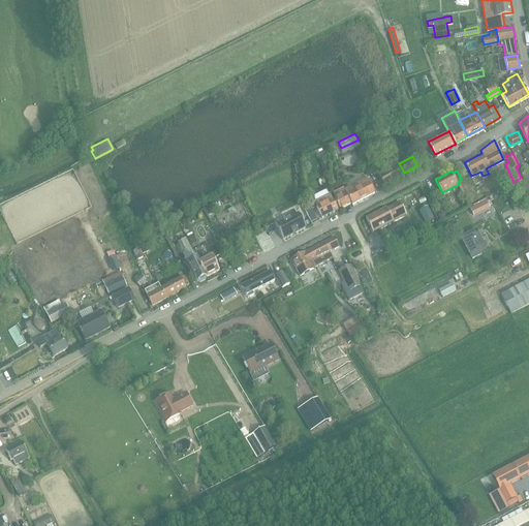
[(333,190),(335,195),(334,196),(339,207),(351,200),(352,203),(374,190),(366,176),(344,187),(343,185),(333,190)]
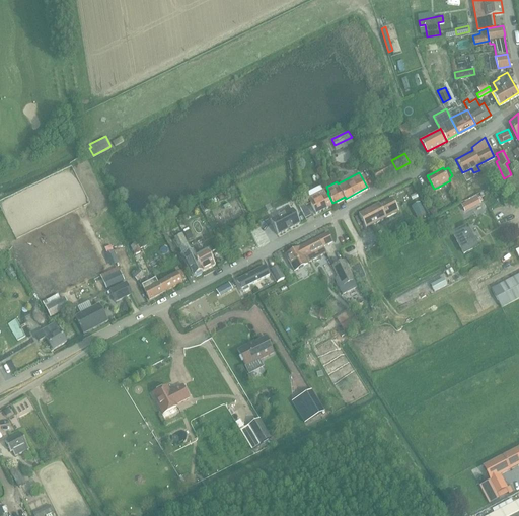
[(310,202),(315,212),(331,204),(323,188),(307,196),(310,201),(310,202)]
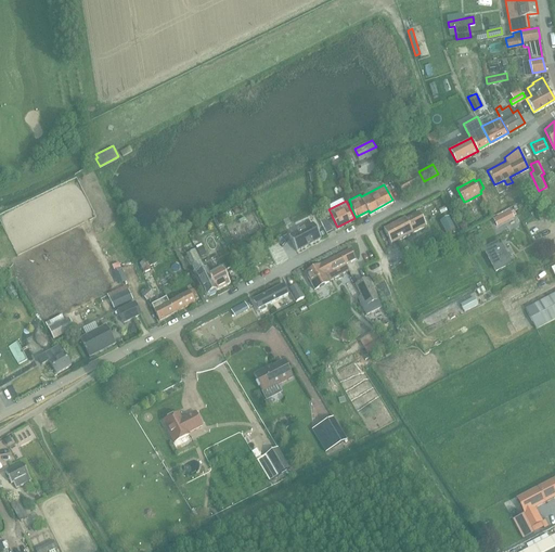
[(510,206),(501,212),(505,219),(514,215),(510,206)]
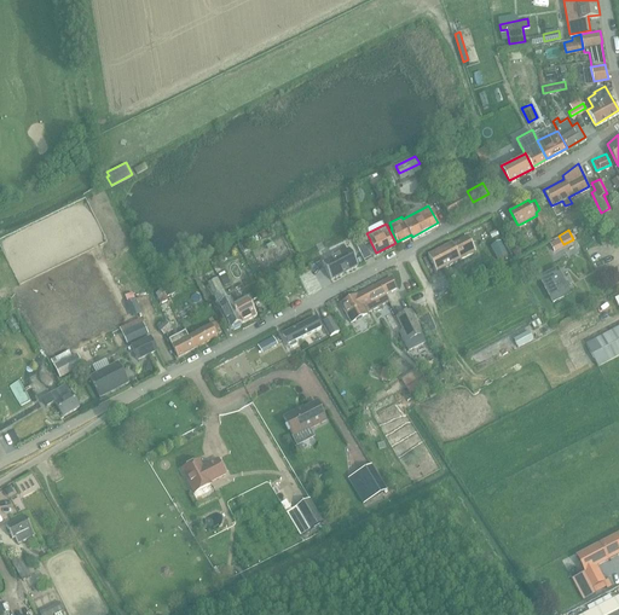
[(427,254),(435,270),(473,250),(464,235),(450,242),(427,254)]
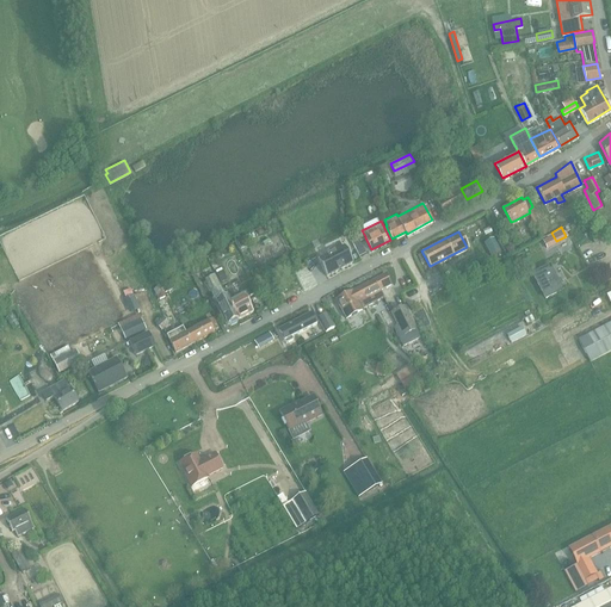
[(309,239),(312,245),(323,240),(320,233),(309,239)]
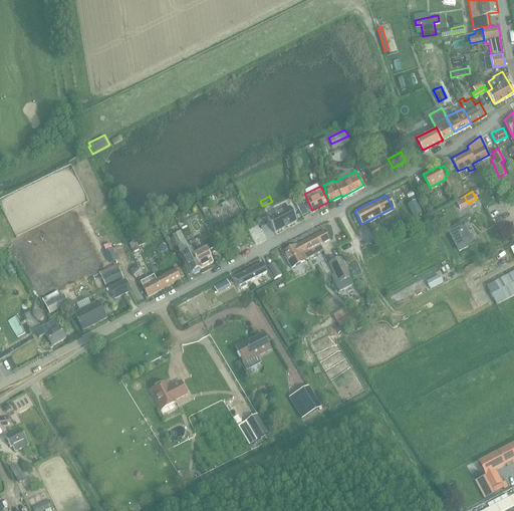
[(205,198),(200,201),(202,206),(208,203),(205,198)]
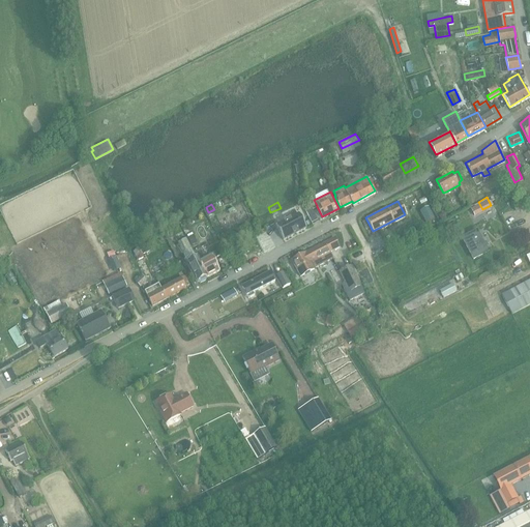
[(310,205),(304,208),(311,221),(317,218),(310,205)]
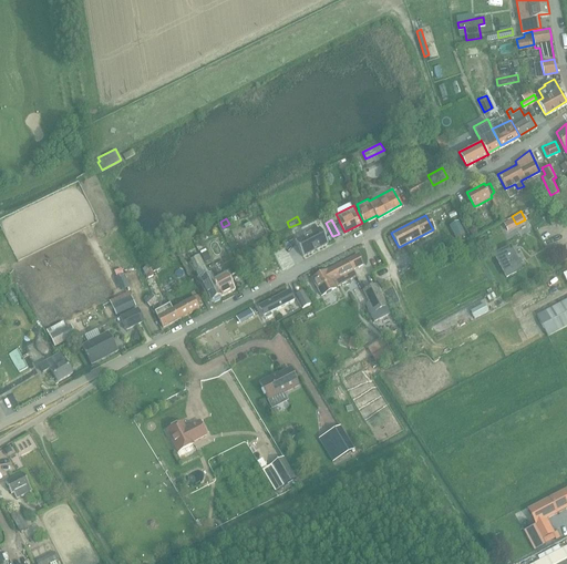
[(465,231),(460,219),(450,225),(455,235),(465,231)]
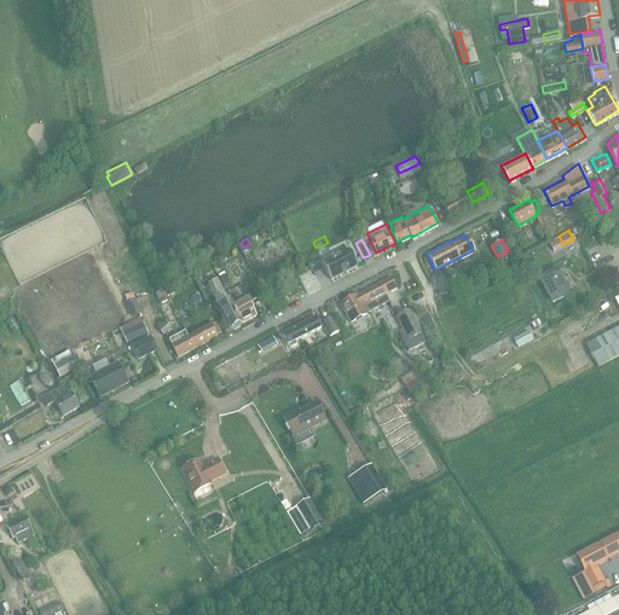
[(348,247),(322,261),(330,277),(358,264),(348,247)]
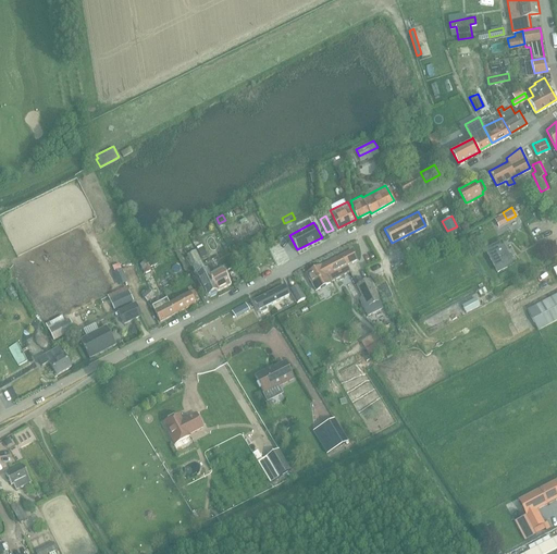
[(213,226),(208,229),(211,239),(218,237),(213,226)]
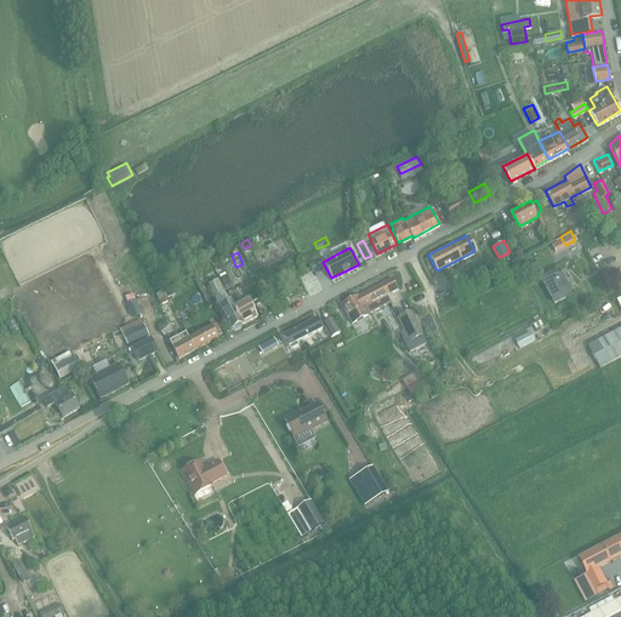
[(30,274),(49,313),(107,285),(101,274),(108,272),(100,253),(52,276),(47,267),(30,274)]
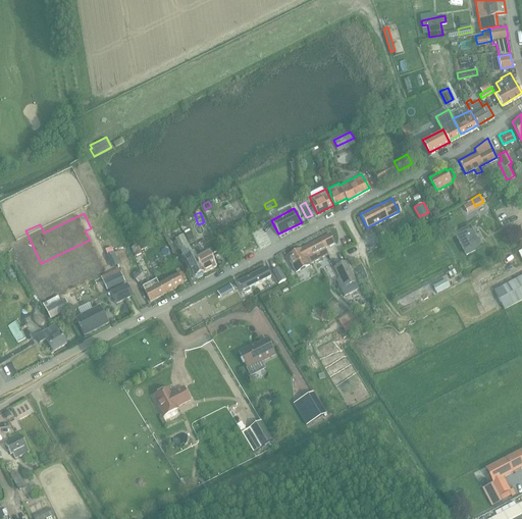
[(227,222),(229,225),(243,218),(241,214),(227,222)]
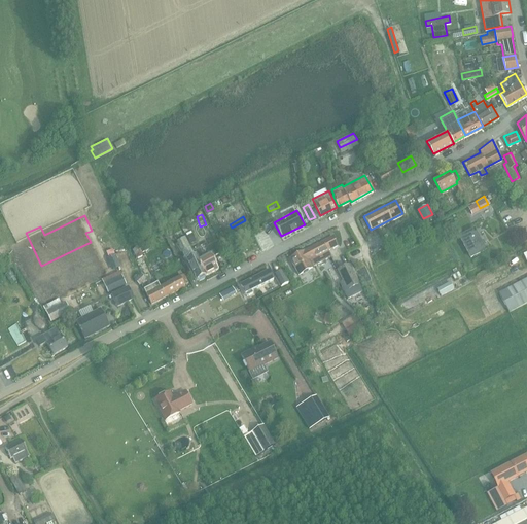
[(460,235),(470,254),(484,247),(473,228),(460,235)]
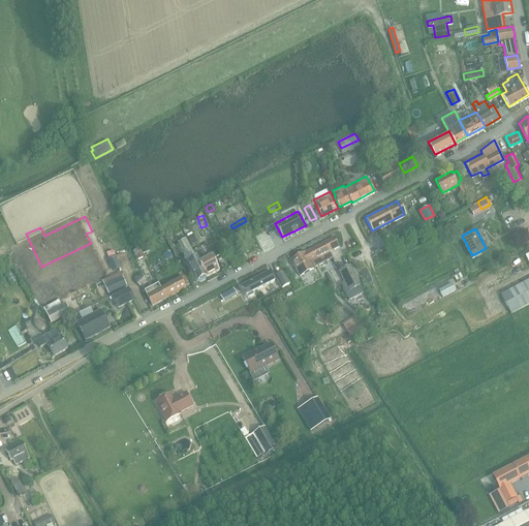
[(187,235),(190,243),(197,239),(193,231),(192,231),(191,229),(186,231),(187,235)]
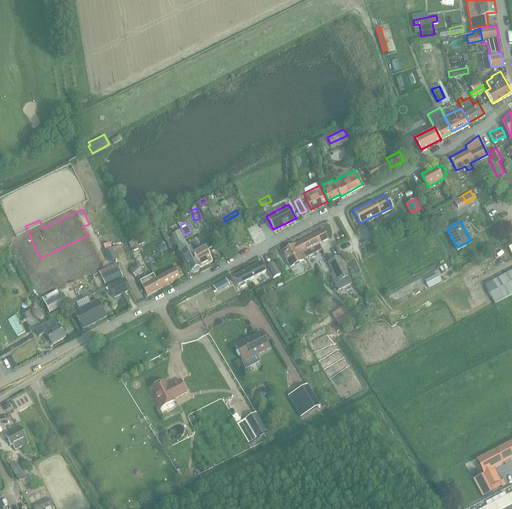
[(301,238),(301,239),(295,242),(281,249),(290,265),(303,257),(322,247),(318,241),(327,236),(322,227),(313,231),(301,238)]
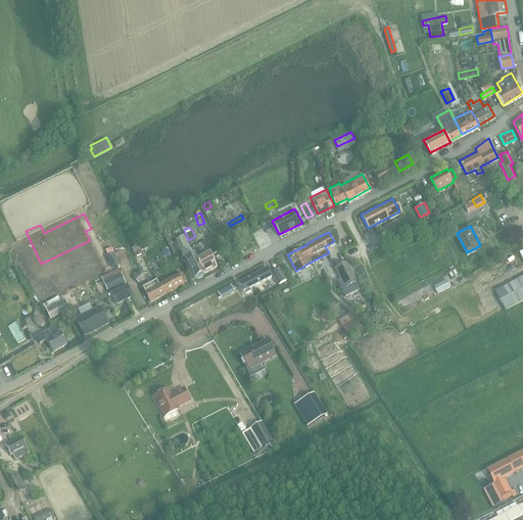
[(183,233),(176,237),(184,253),(191,249),(183,233)]
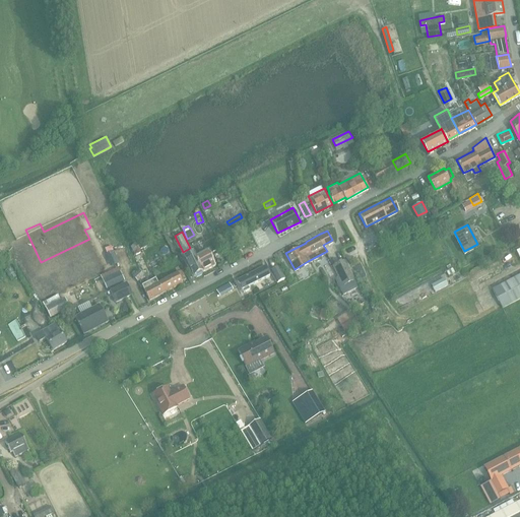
[(150,241),(154,238),(152,233),(147,235),(146,234),(135,240),(139,247),(150,241)]
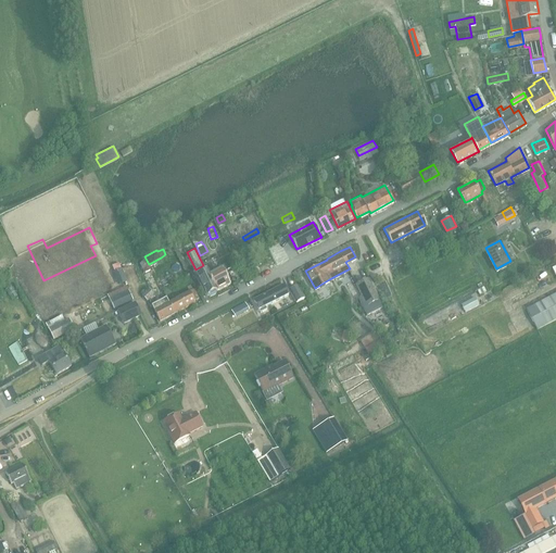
[(127,278),(122,265),(114,268),(112,269),(117,283),(127,278)]
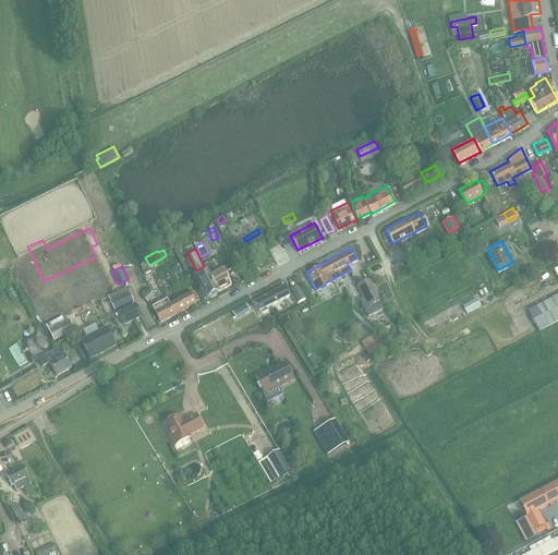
[(207,268),(193,275),(198,286),(204,297),(208,294),(218,290),(213,279),(207,268)]
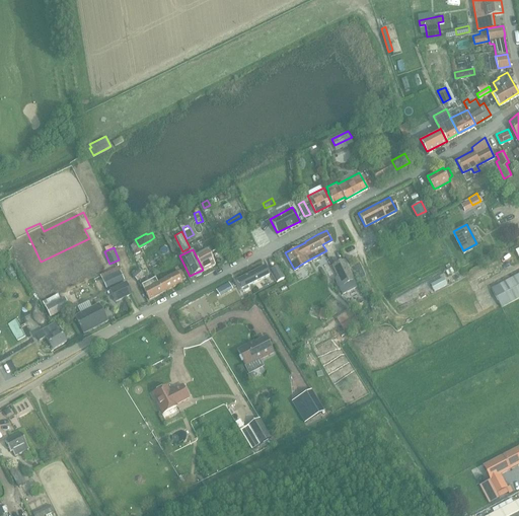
[(204,256),(198,260),(203,270),(215,263),(210,253),(206,255),(204,250),(202,252),(204,256)]
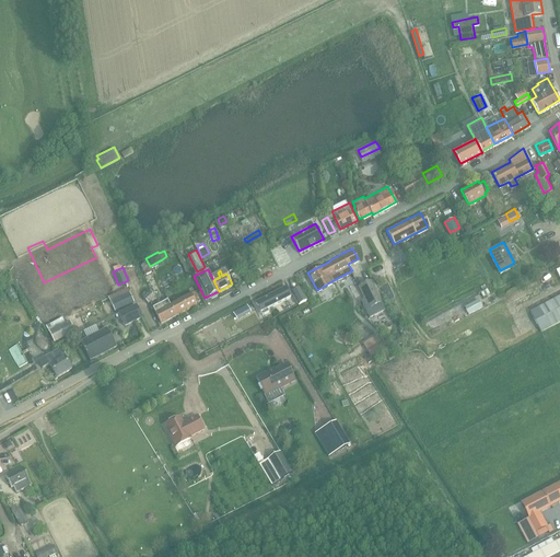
[(369,305),(382,300),(371,278),(359,285),(369,305)]
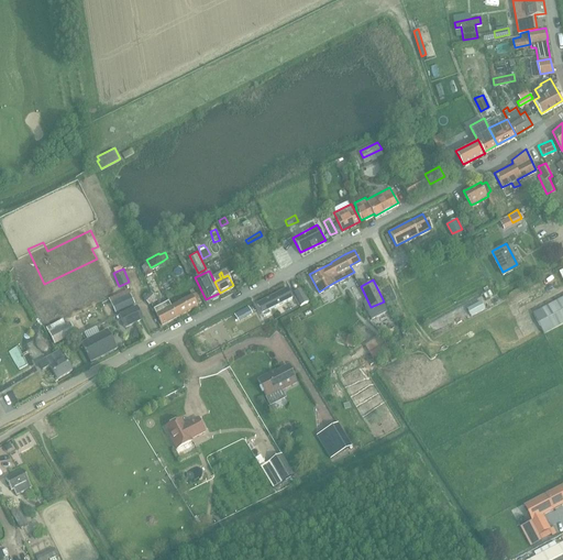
[(147,292),(153,297),(161,289),(154,284),(147,292)]
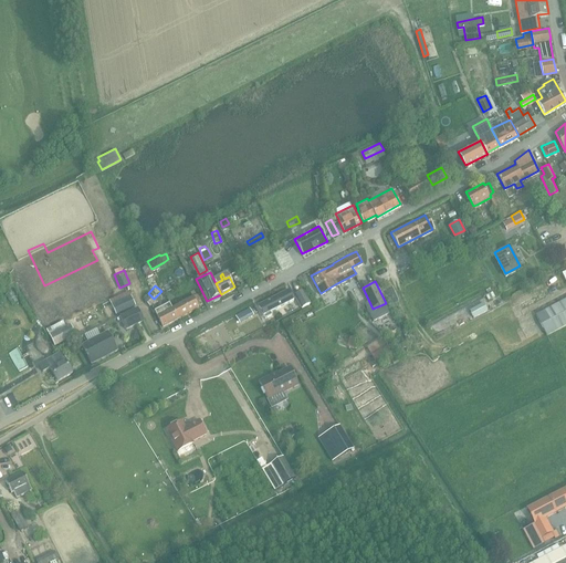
[(259,302),(265,314),(272,311),(271,309),(293,296),(287,285),(259,302)]
